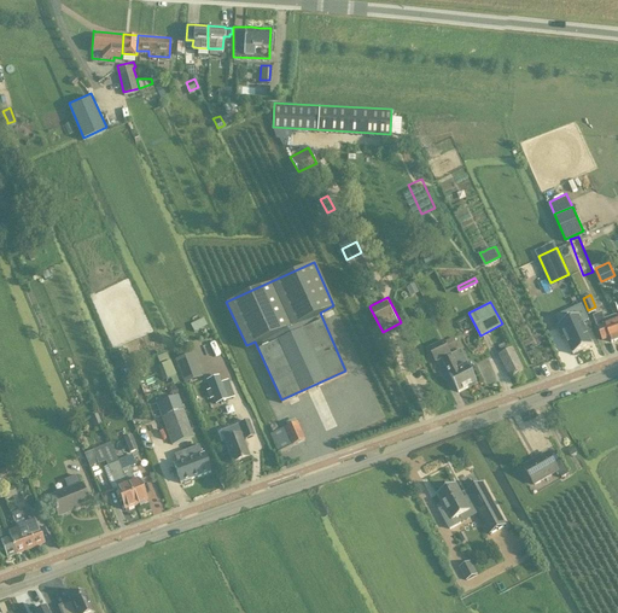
[(560,321),(557,322),(561,336),(565,333),(573,351),(593,343),(582,320),(589,317),(582,302),(571,307),(575,314),(560,321)]
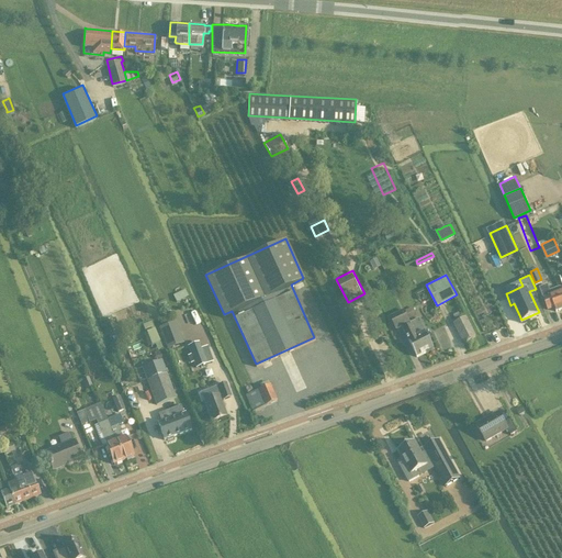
[(561,305),(561,290),(560,285),(552,287),(550,281),(540,285),(546,300),(553,297),(558,308),(561,305)]
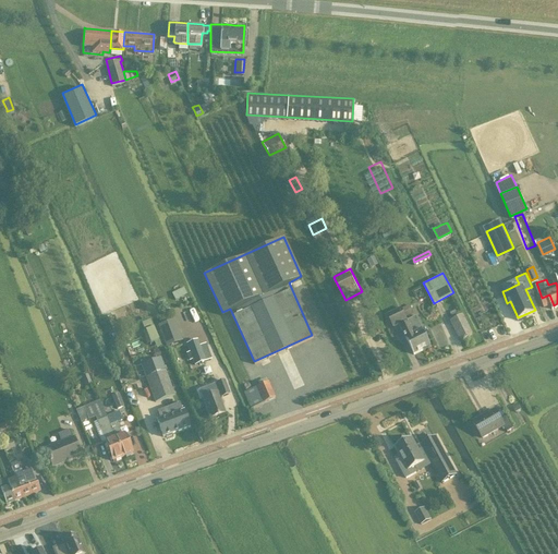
[(183,285),(177,287),(171,290),(174,297),(186,291),(183,285)]
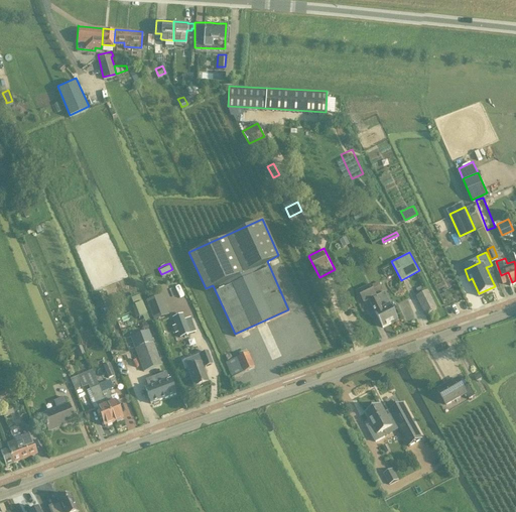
[(375,289),(381,286),(378,278),(371,282),(375,289)]
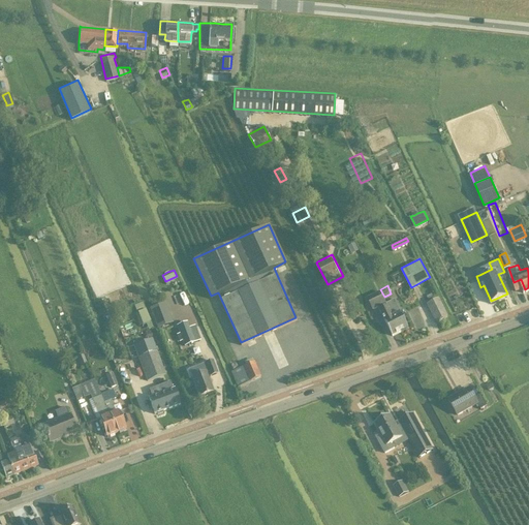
[(378,305),(380,308),(379,308),(392,333),(408,325),(395,297),(386,301),(384,297),(380,289),(380,288),(367,295),(373,307),(378,305)]
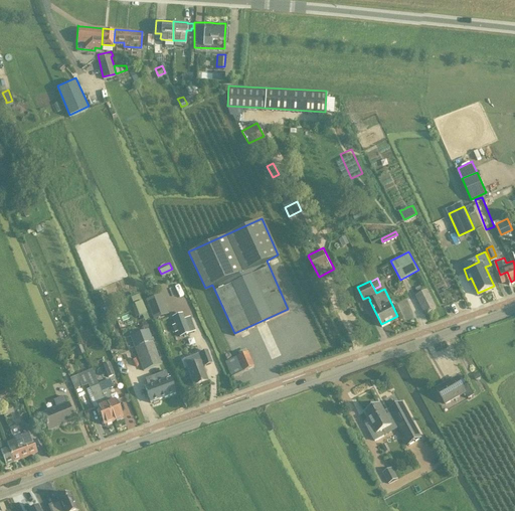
[(424,311),(436,306),(426,288),(415,293),(424,311)]
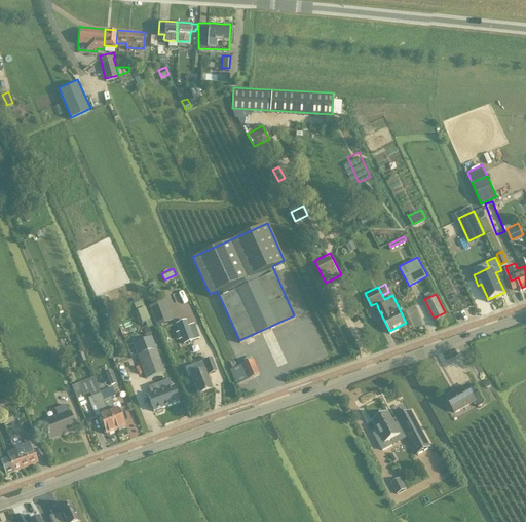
[(142,298),(134,301),(140,321),(148,319),(142,298)]
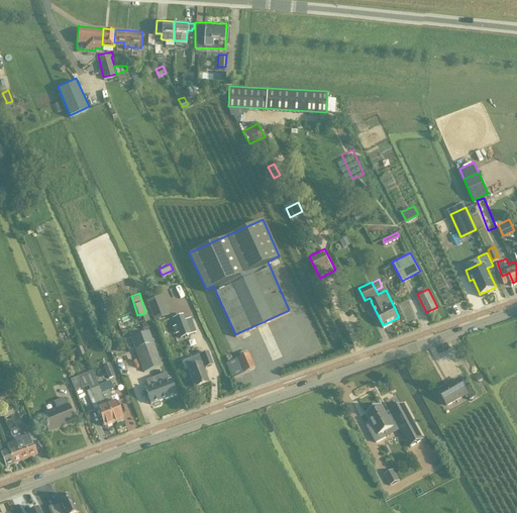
[(161,294),(146,299),(153,318),(168,313),(161,294)]
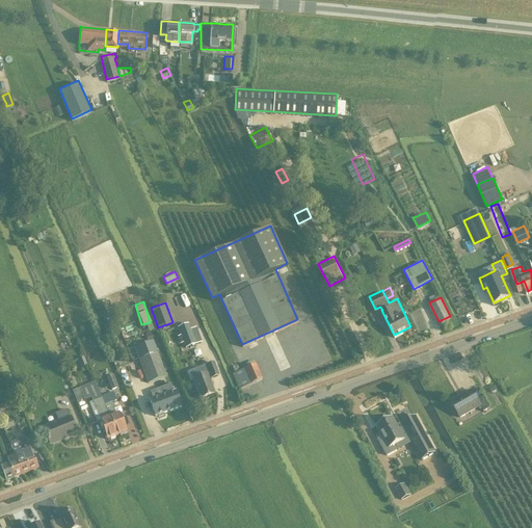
[(188,321),(178,325),(180,331),(185,345),(201,339),(195,325),(190,327),(188,321)]
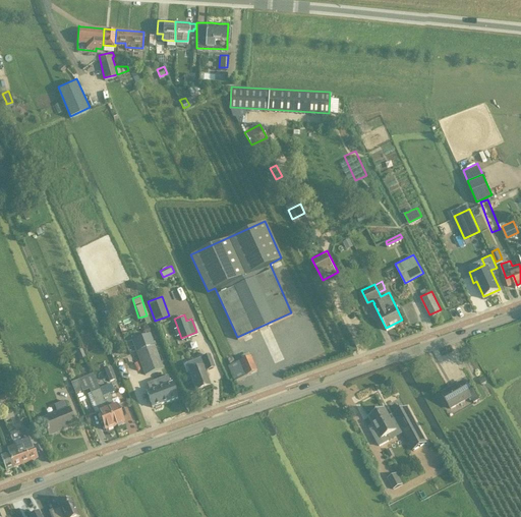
[(150,331),(132,337),(145,372),(163,365),(150,331)]
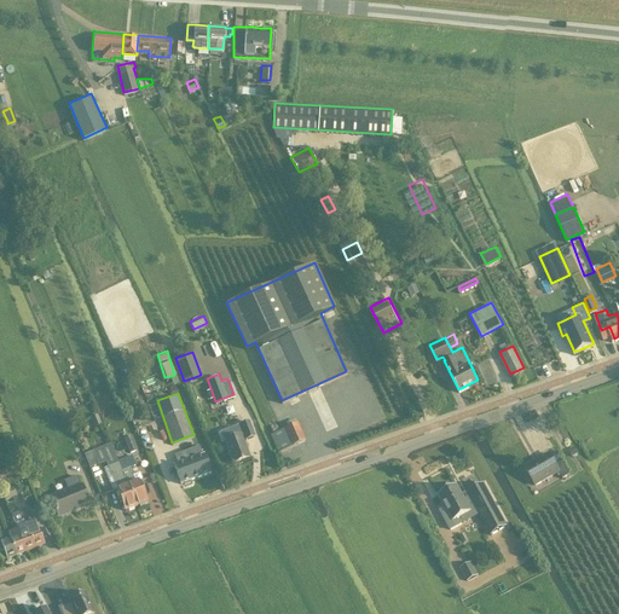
[(91,413),(96,424),(103,421),(98,411),(91,413)]
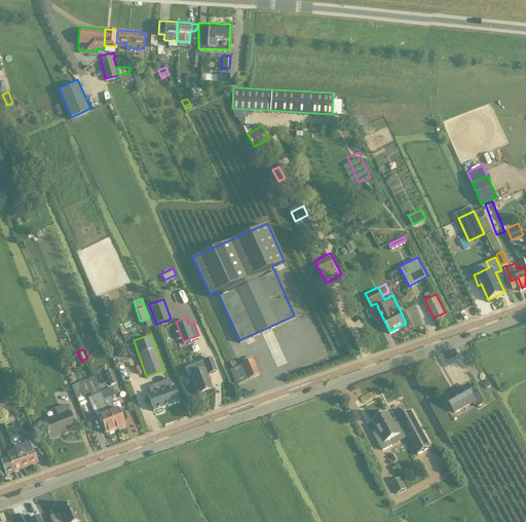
[(209,371),(216,368),(211,356),(203,359),(209,371)]
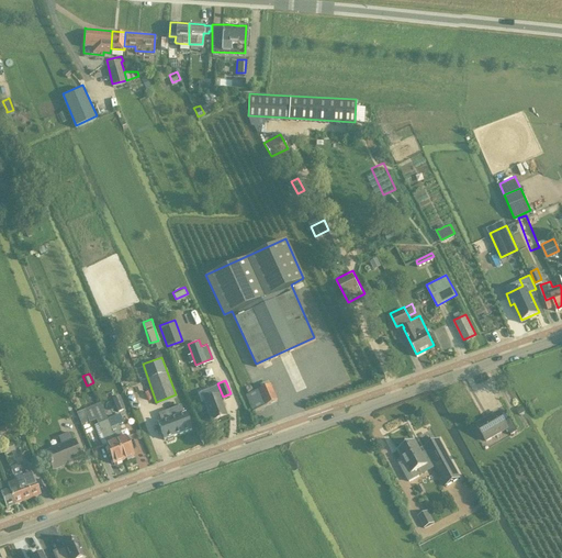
[(253,409),(277,399),(270,382),(246,392),(251,406),(253,409)]
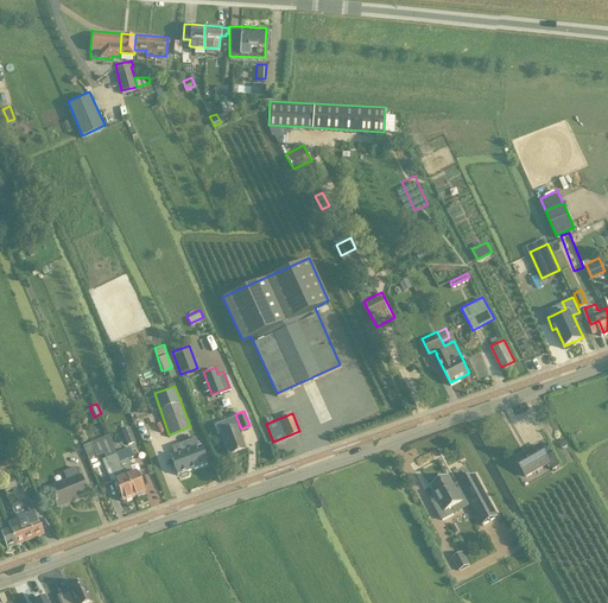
[(228,452),(245,446),(236,424),(220,431),(228,452)]
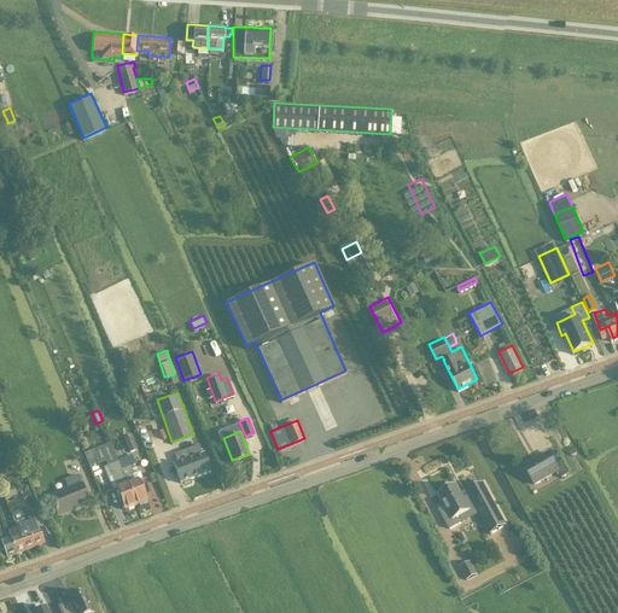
[(123,435),(129,449),(136,447),(132,432),(123,435)]
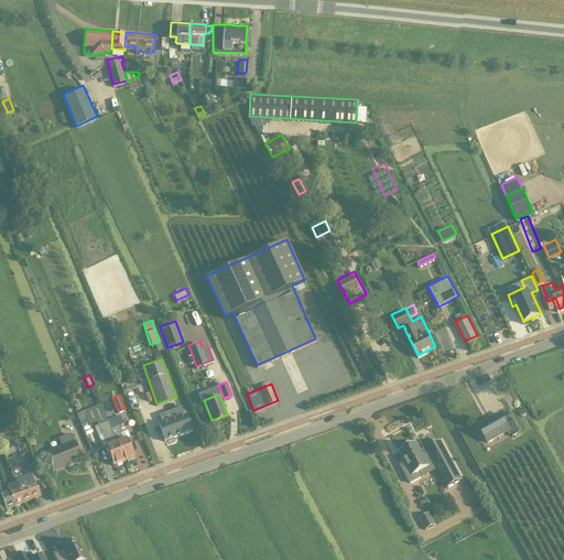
[(123,459),(110,427),(108,419),(100,401),(84,408),(89,421),(97,418),(98,422),(107,443),(106,443),(115,463),(123,459)]
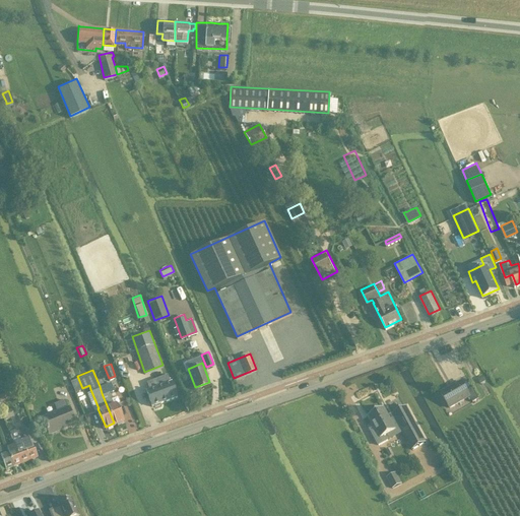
[(160,401),(177,395),(171,379),(170,380),(168,372),(158,375),(161,383),(146,389),(151,404),(152,403),(155,404),(159,403),(160,401)]
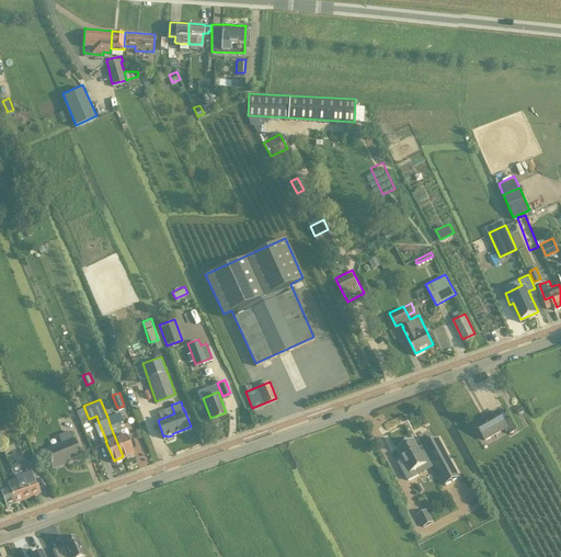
[(497,409),(476,421),(484,436),(505,424),(510,431),(516,427),(510,416),(504,419),(497,409)]
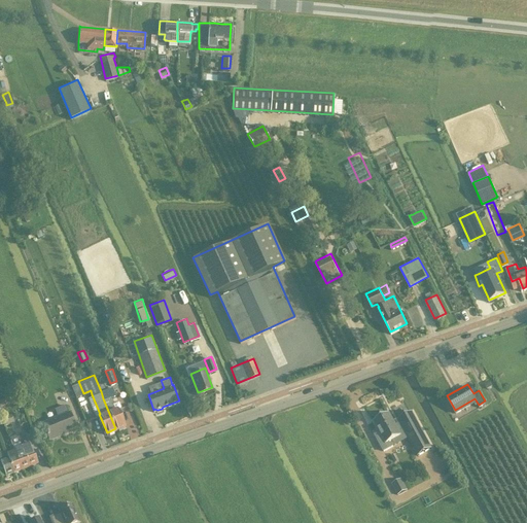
[(103,398),(115,428),(125,424),(117,407),(115,408),(110,395),(115,393),(113,387),(102,392),(105,397),(103,398)]
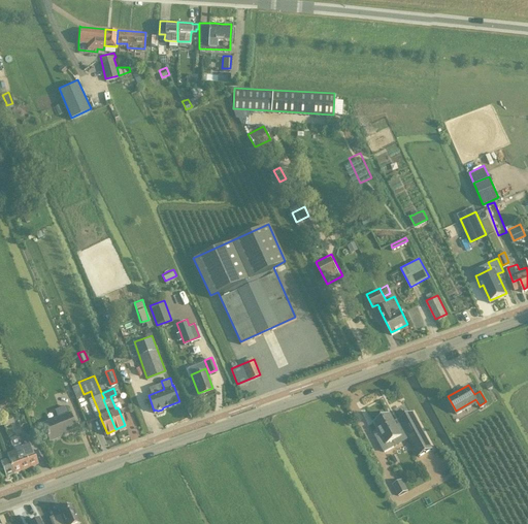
[(0,398),(0,403),(13,399),(11,395),(0,398)]
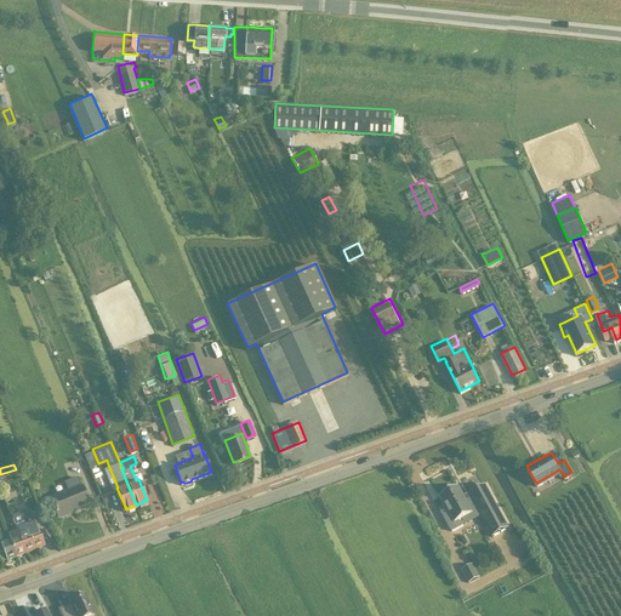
[(68,489),(50,496),(57,514),(73,508),(74,509),(89,503),(78,474),(64,479),(68,489)]
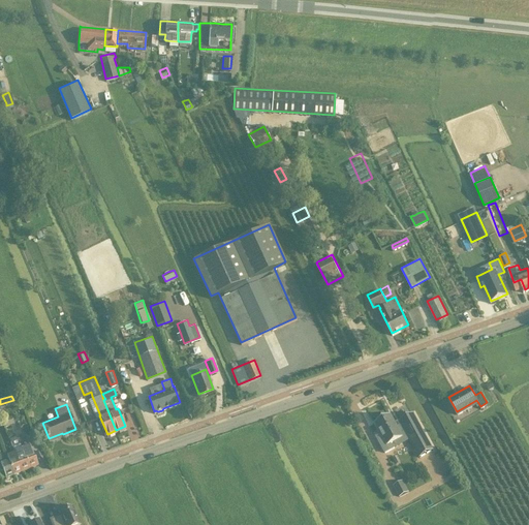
[(390,411),(374,420),(379,429),(375,431),(384,450),(395,445),(392,440),(407,432),(419,455),(433,448),(413,411),(400,419),(401,422),(397,424),(390,411)]
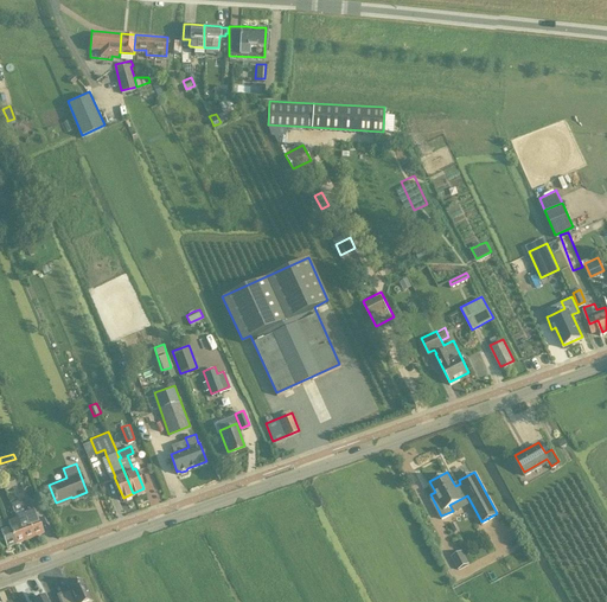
[(16,482),(14,480),(13,474),(0,479),(4,487),(16,482)]
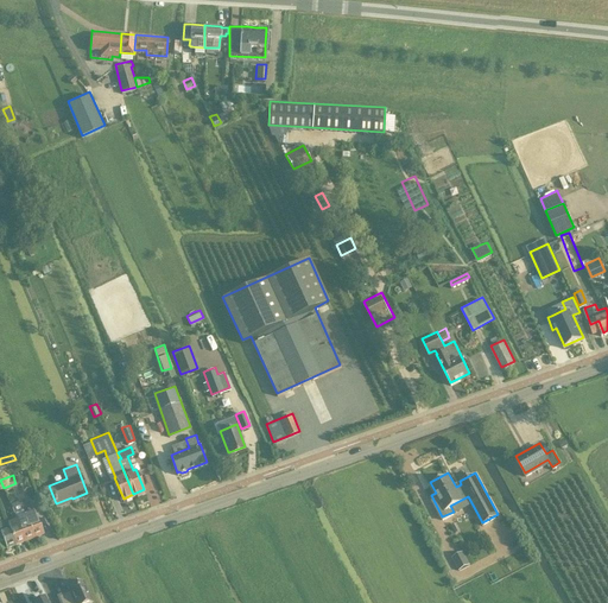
[(37,515),(29,495),(11,502),(13,509),(12,511),(23,539),(43,531),(37,515)]
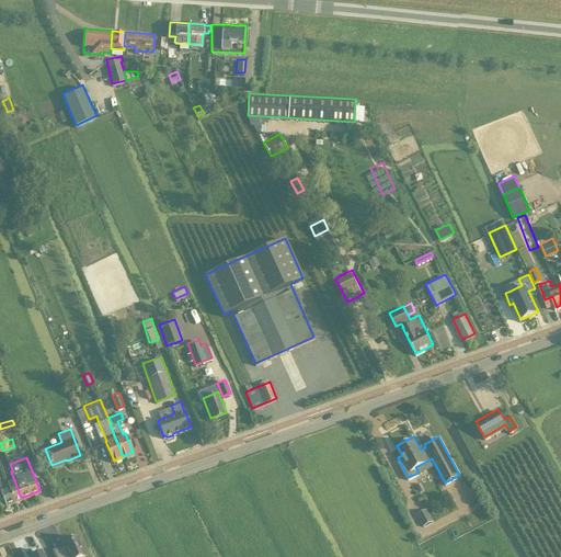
[(13,501),(21,498),(11,472),(9,473),(12,479),(7,481),(9,486),(13,501)]
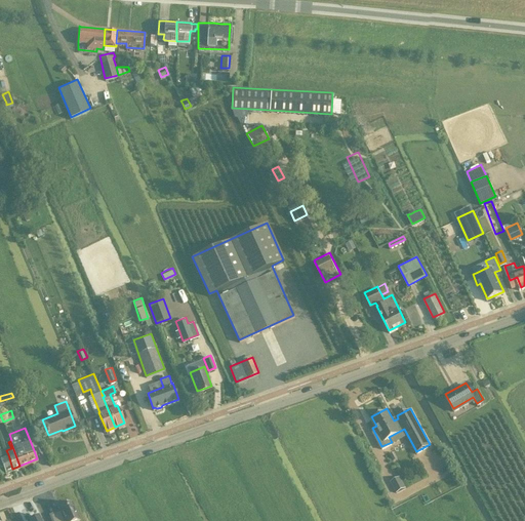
[(8,454),(6,450),(5,451),(4,447),(0,448),(0,465),(3,465),(5,471),(12,469),(8,454)]
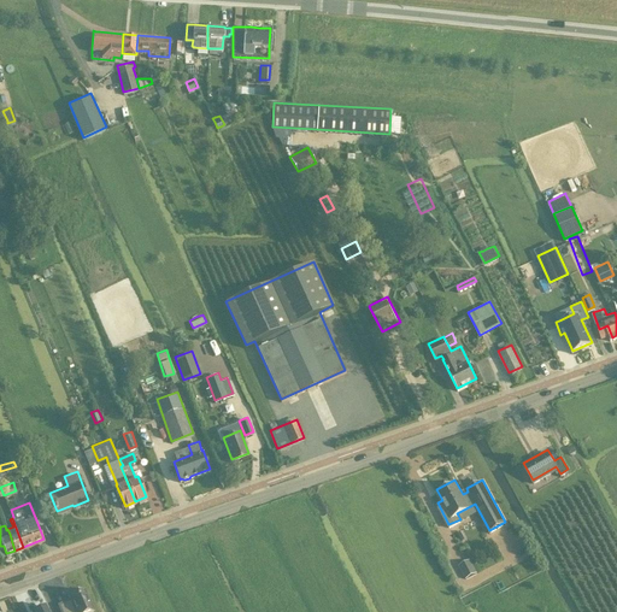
[(465,576),(476,570),(470,557),(459,563),(465,576)]
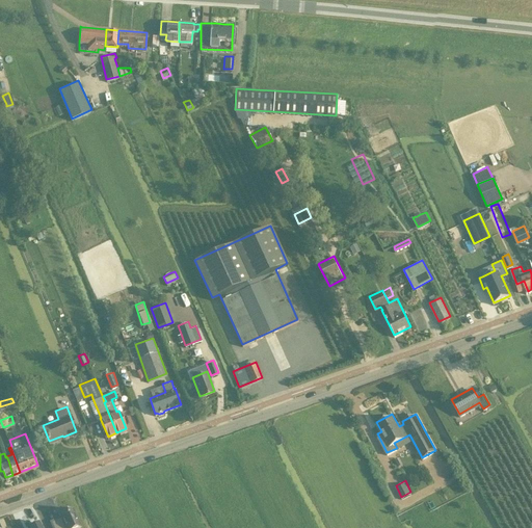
[(60,516),(51,520),(54,527),(64,527),(65,527),(73,527),(80,525),(73,506),(70,507),(69,505),(61,509),(61,511),(59,512),(60,516)]
